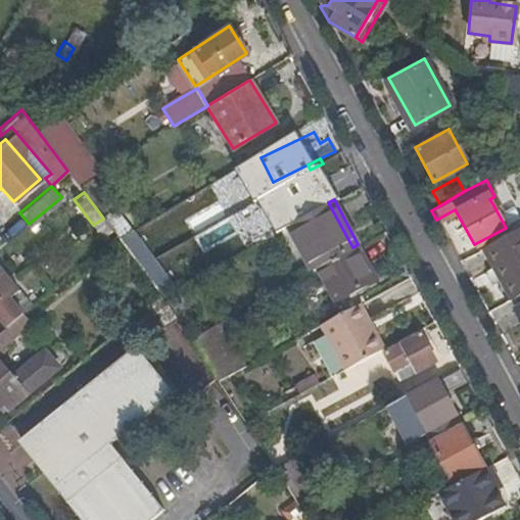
[(328,202),(288,225),(312,270),(317,267),(352,247),(328,202)]
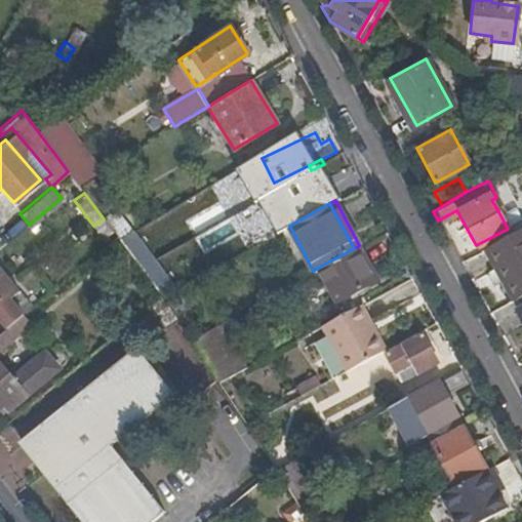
[(521,226),(485,246),(513,297),(521,292),(521,226)]
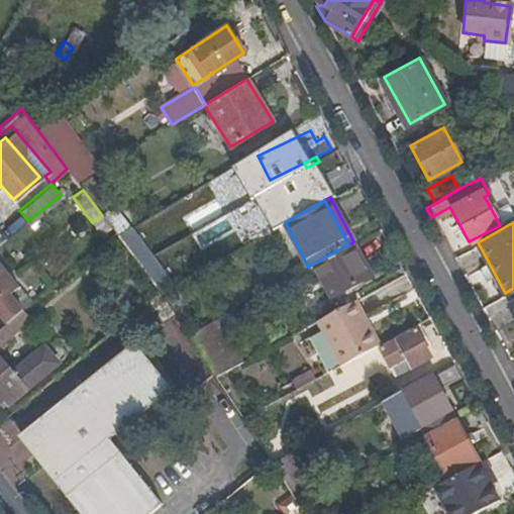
[(348,244),(313,264),(331,296),(372,274),(352,242),(348,244)]
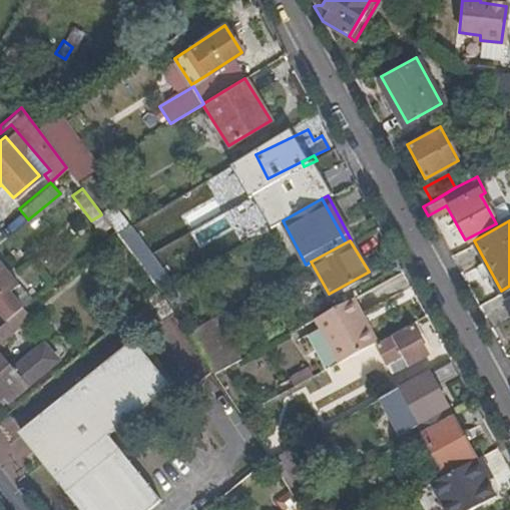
[(0,315),(5,321),(22,306),(29,301),(0,264),(0,315)]
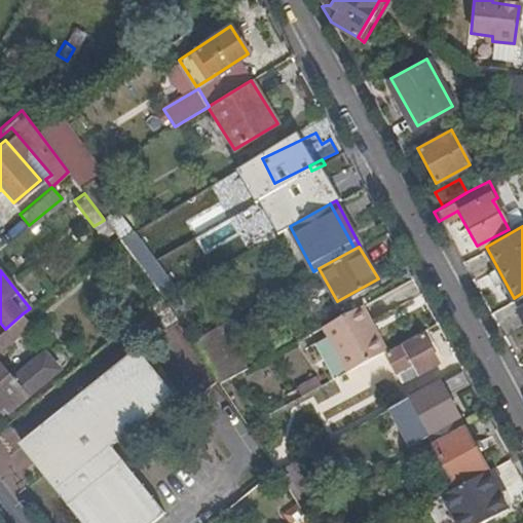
[(361,304),(322,326),(341,361),(342,360),(348,370),(385,349),(361,304)]
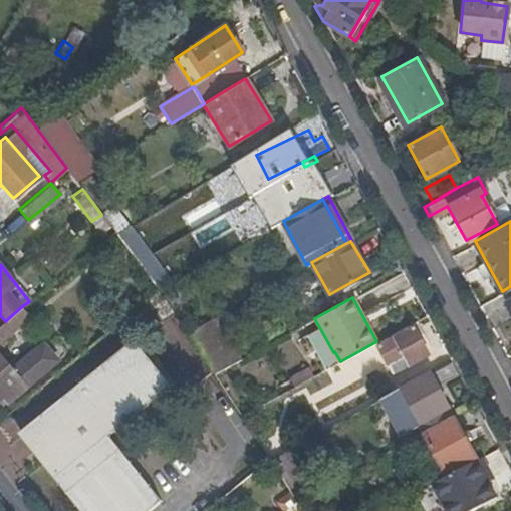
[(22,306),(5,321),(11,329),(29,314),(22,306)]
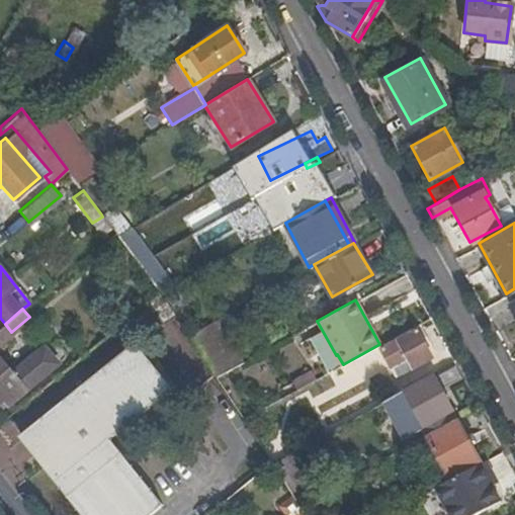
[(218,317),(186,334),(215,376),(242,360),(218,317)]
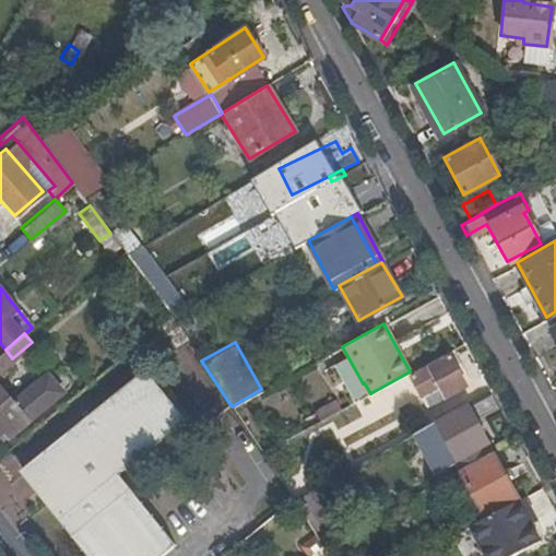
[(6,350),(0,354),(0,440),(7,436),(26,420),(12,402),(0,387),(0,383),(4,380),(0,375),(0,368),(12,358),(6,350)]
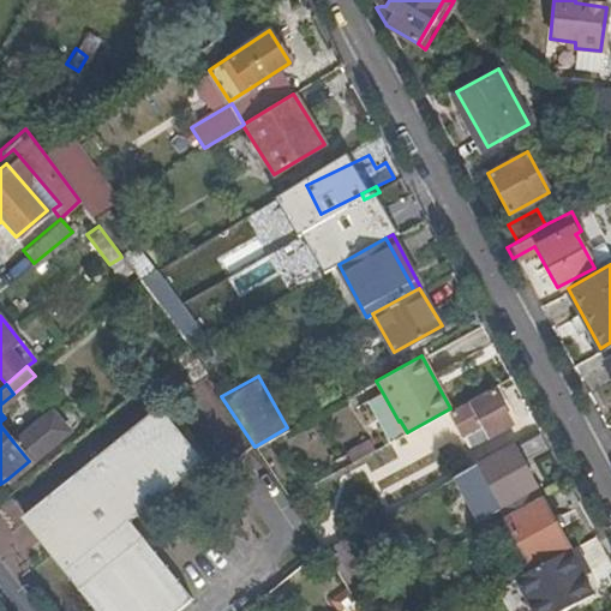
[(510,423),(502,407),(498,400),(492,390),(449,412),(462,435),(471,431),(474,436),(484,430),(487,436),(510,423)]
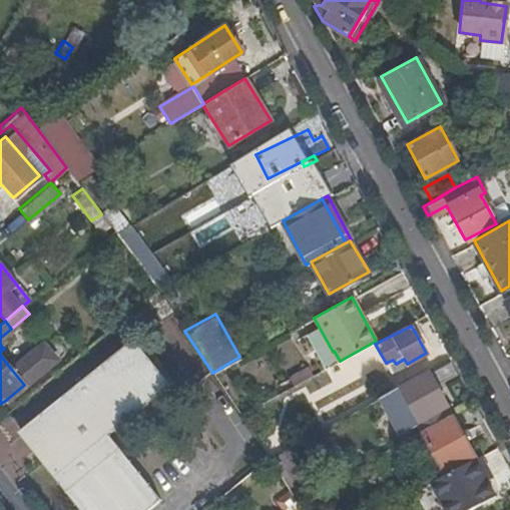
[(416,334),(419,340),(424,337),(421,332),(416,334)]
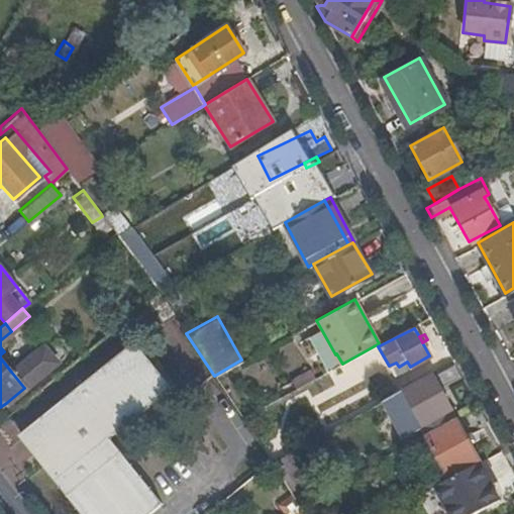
[(18,433),(67,495),(119,452),(106,436),(171,386),(134,341),(18,433)]
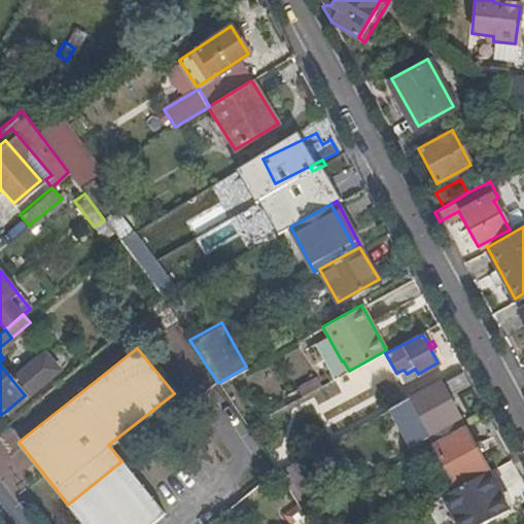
[(11,379),(25,395),(57,368),(43,351),(11,379)]
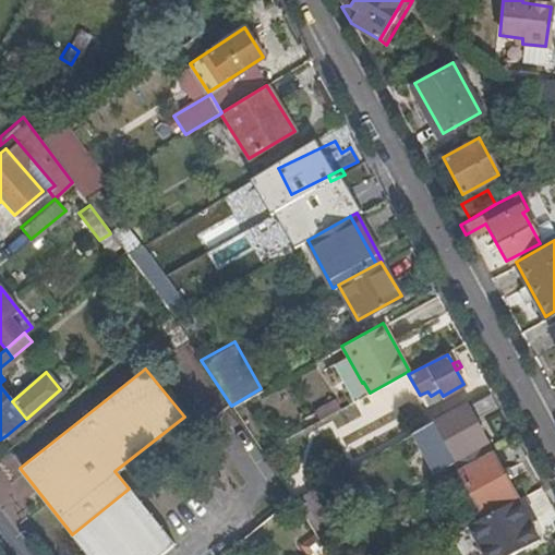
[(313,409),(320,420),(339,408),(334,399),(313,409)]
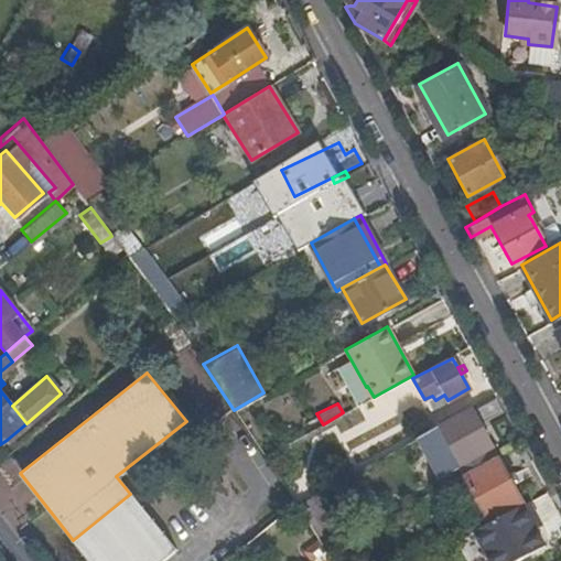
[(492,448),(471,408),(418,437),(438,475),(492,448)]
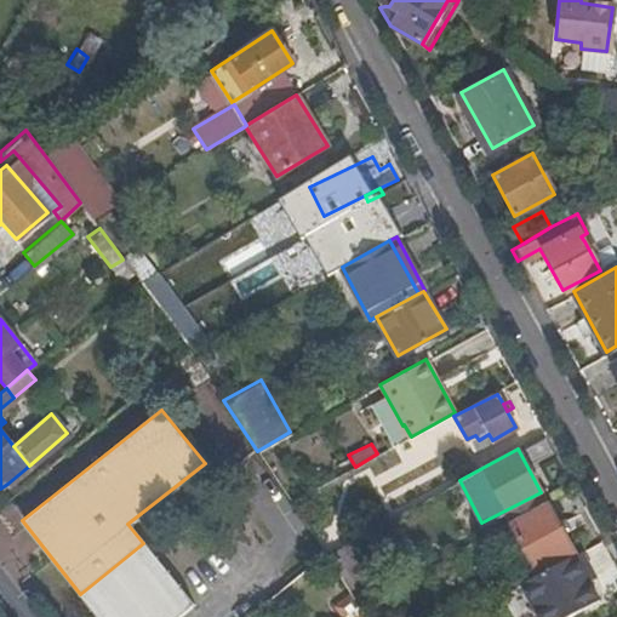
[(547,502),(509,523),(536,572),(573,553),(547,502)]
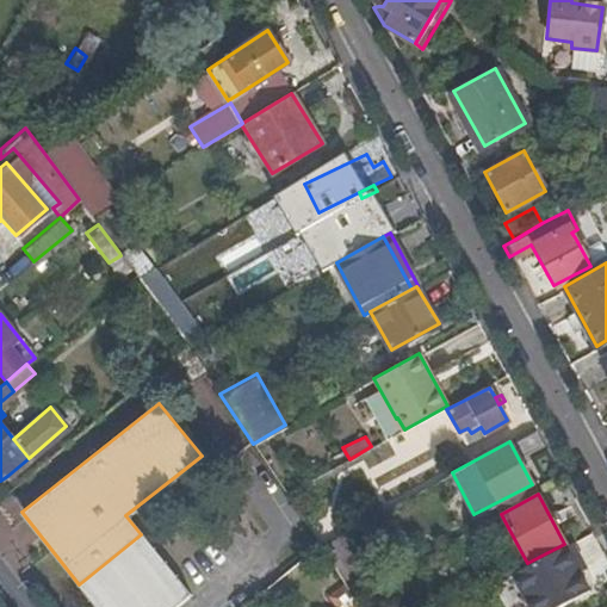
[(141,534),(79,584),(97,606),(173,606),(189,595),(141,534)]
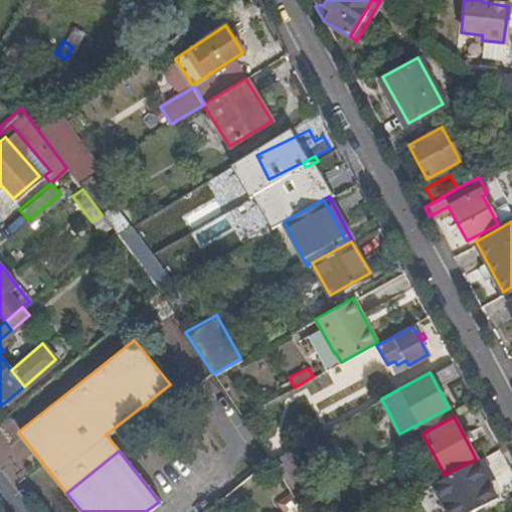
[(482,485),(471,464),(430,485),(445,511),(469,511),(496,498),(488,483),(482,485)]
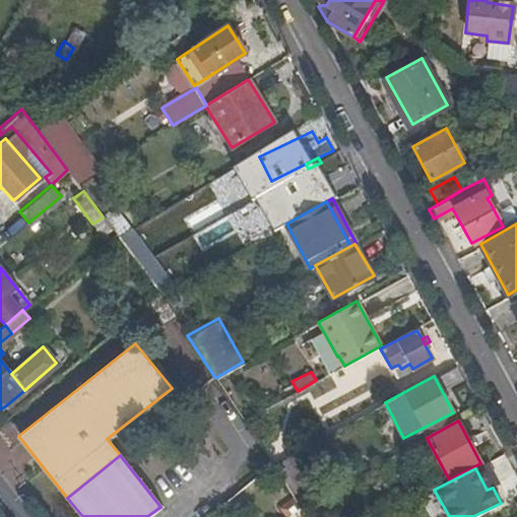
[(305,516),(298,507),(286,515),(287,516),(305,516)]
